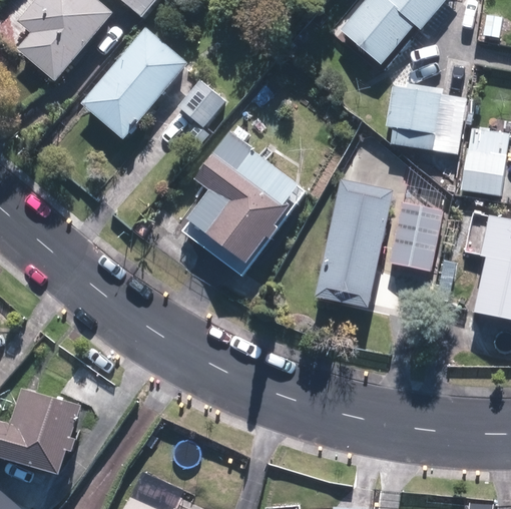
[(57,81),(114,13),(98,0),(31,0),(16,17),(34,31),(18,50),(57,81)]
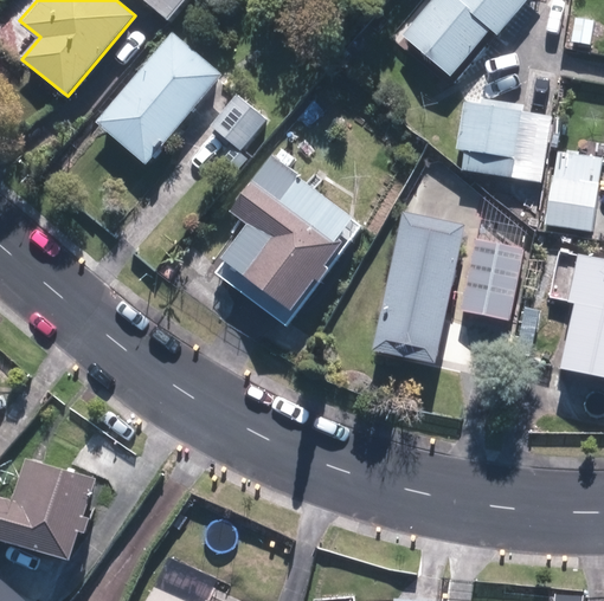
[(142,0),(167,19),(181,0),(142,0)]
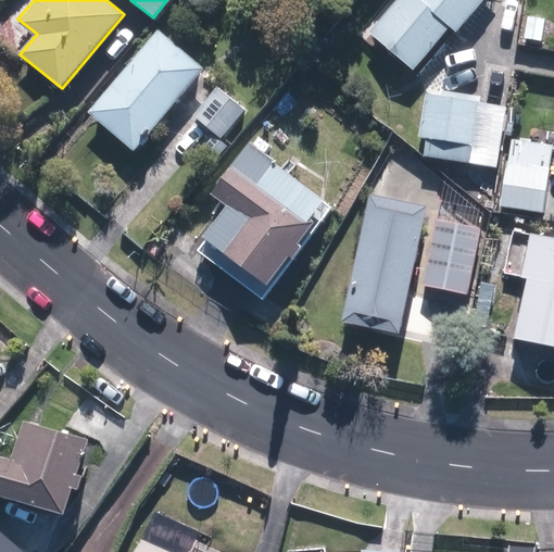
[(393,0),(366,30),(412,72),(450,29),(454,34),(483,0),(393,0)]
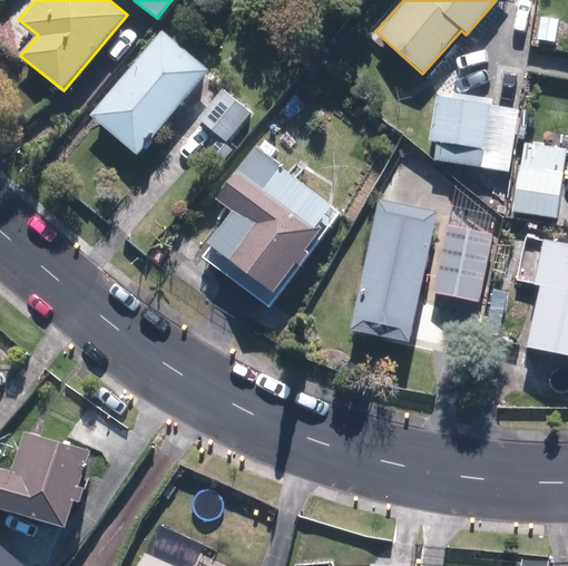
[(209,69),(162,29),(88,115),(136,156),(209,69)]
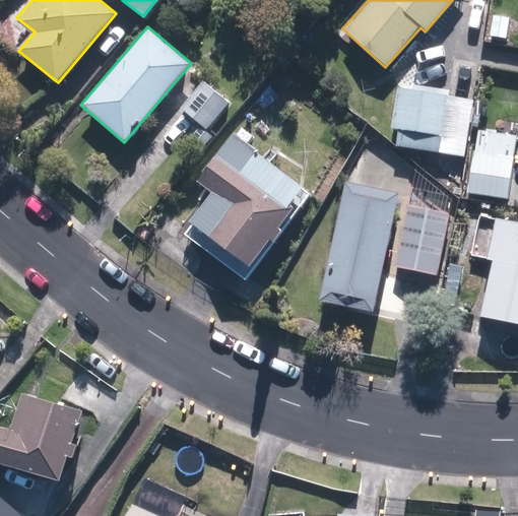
[(230,102),(203,80),(182,107),(208,128),(230,102)]
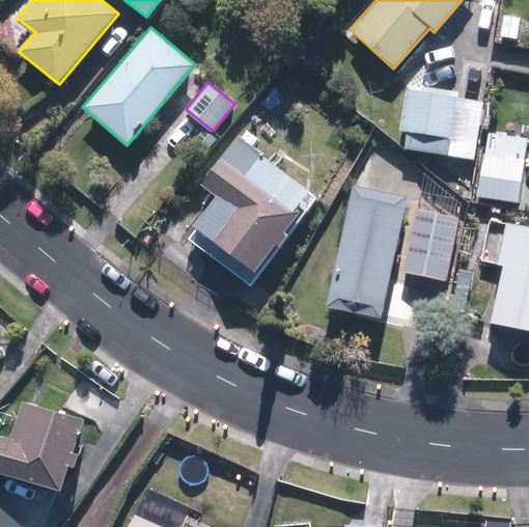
[(456,94),(406,86),(398,129),(407,131),(404,147),(447,154),(456,94)]
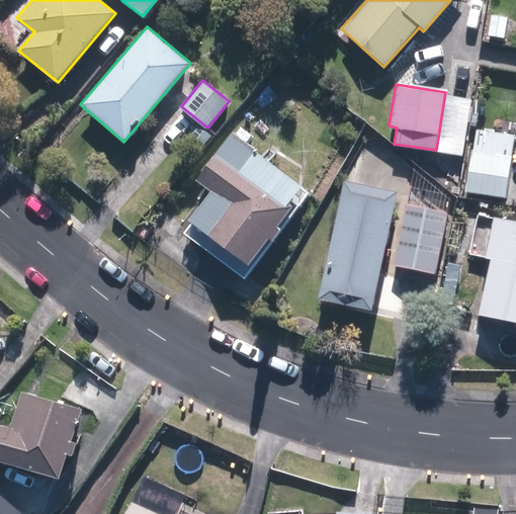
[(515,141),(515,135),(476,127),(463,190),(506,198),(515,141)]
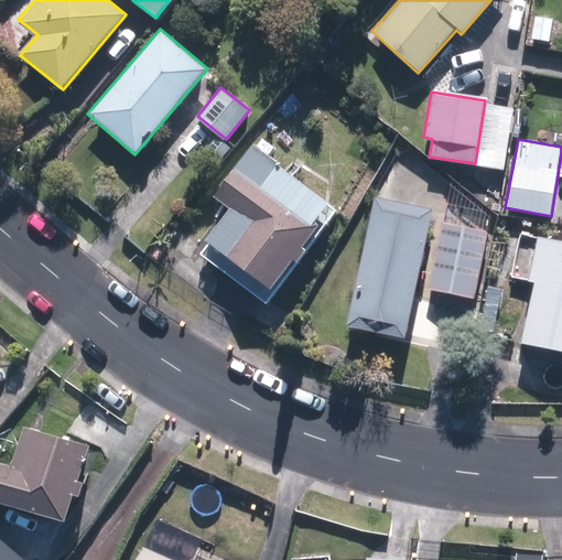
[(328,200),(254,144),(214,198),(229,210),(203,245),(269,293),(294,259),(301,264),(309,254),(303,249),(322,224),(314,218),(328,200)]
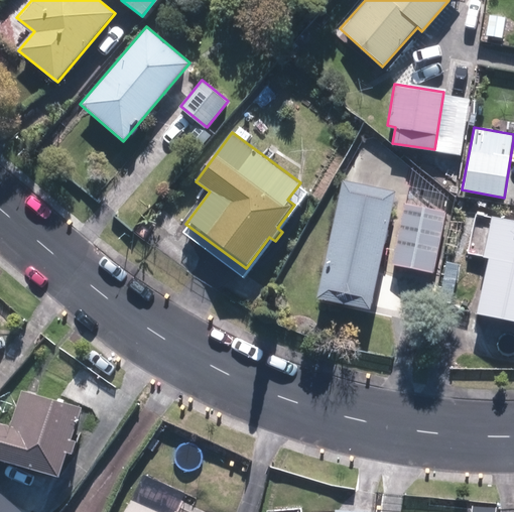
[(394,189),(341,179),(316,297),(370,308),(394,189)]
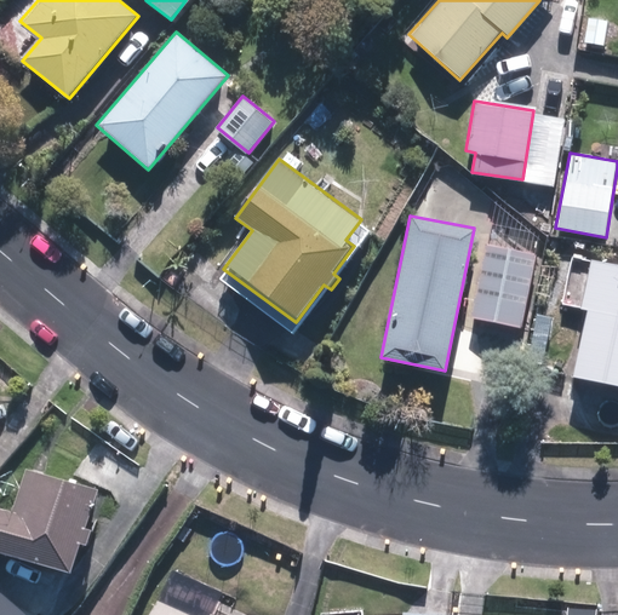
[(536,252),(486,242),(470,319),(521,328),(536,252)]
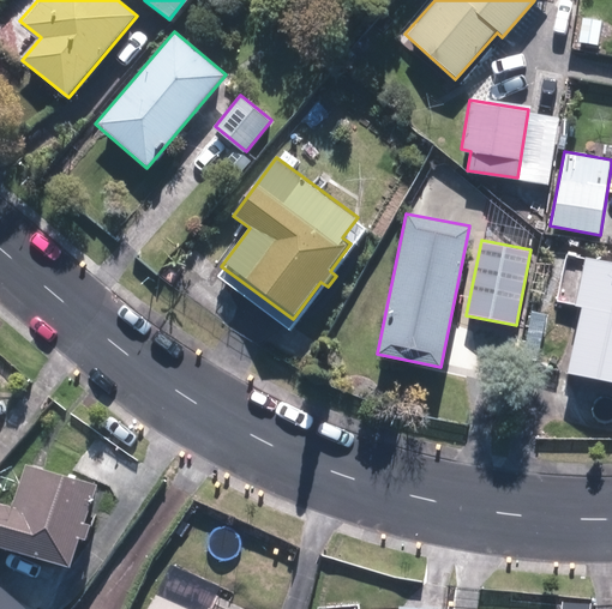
[(565,369),(611,380),(611,260),(585,254),(574,302),(581,303),(565,369)]
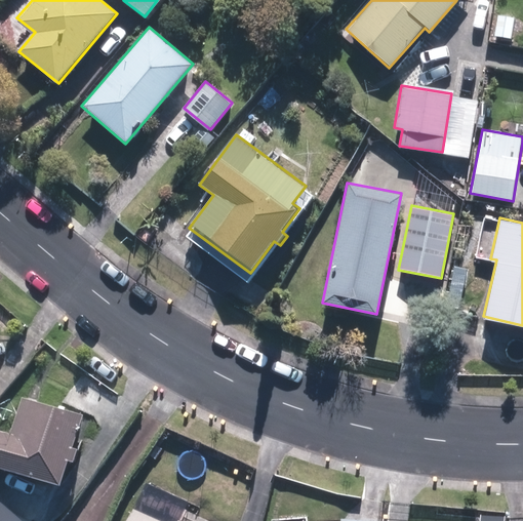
[(0,467),(61,484),(68,458),(74,459),(78,446),(71,445),(80,412),(21,395),(10,432),(0,429),(0,467)]
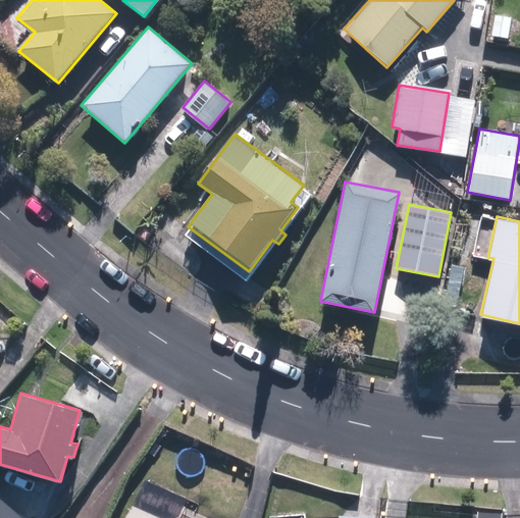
[(0,517),(7,517),(12,513),(0,503),(0,517)]
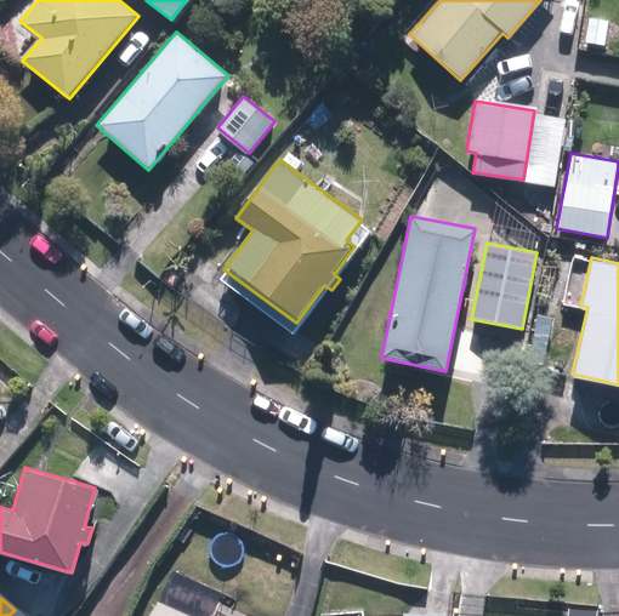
[(220,615),(211,611),(209,615),(197,615),(157,598),(148,615),(220,615)]
